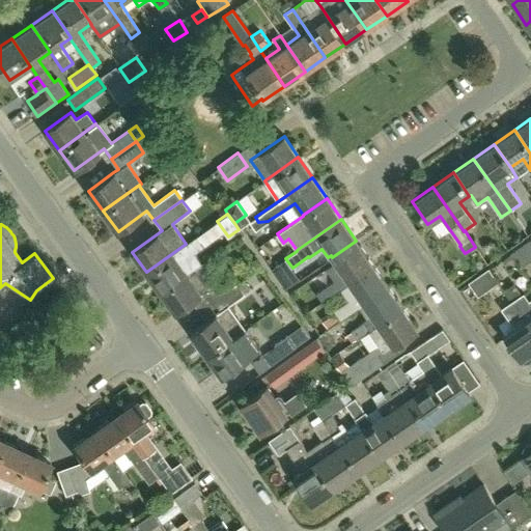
[(161,291),(194,269),(187,259),(203,247),(196,236),(186,244),(146,272),(161,291)]
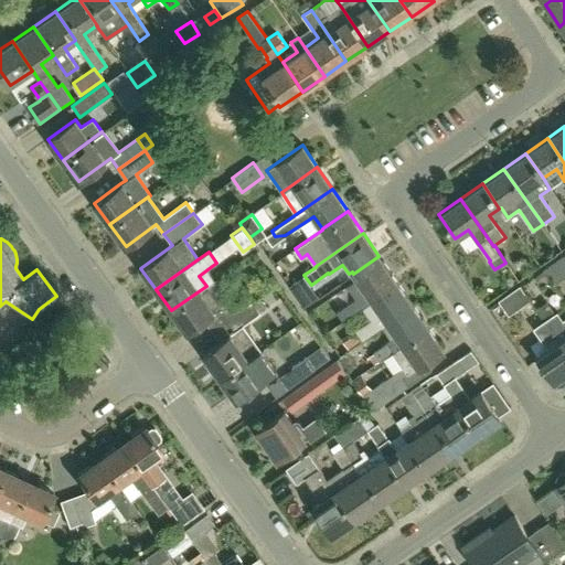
[(564,257),(551,268),(562,284),(564,281),(564,257)]
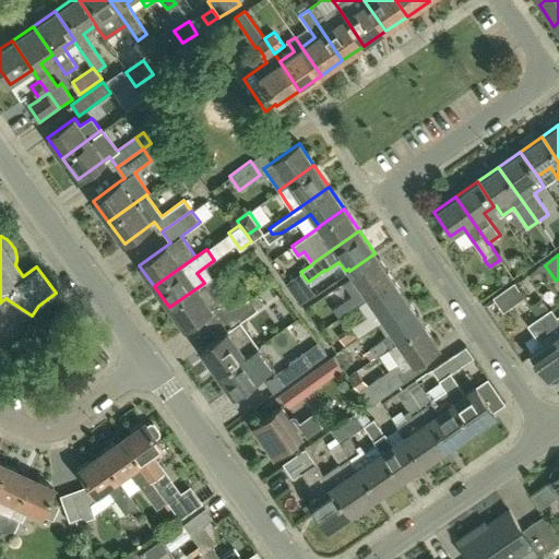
[(367,297),(393,280),(377,258),(352,275),(361,288),(367,297)]
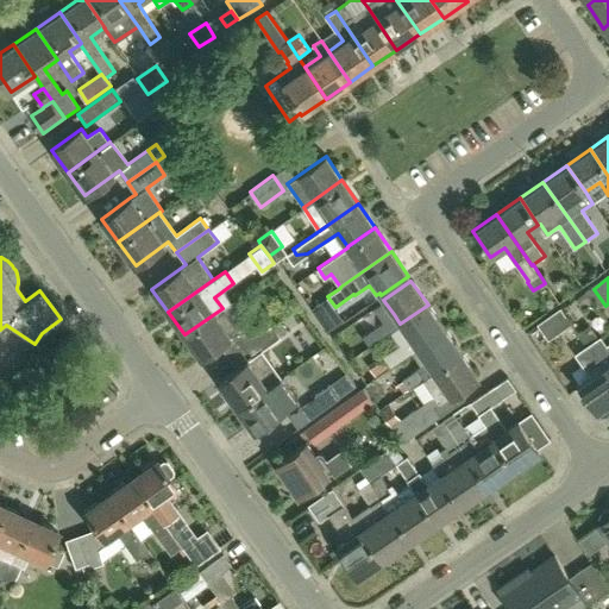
[(591,301),(584,292),(575,297),(582,308),(591,301)]
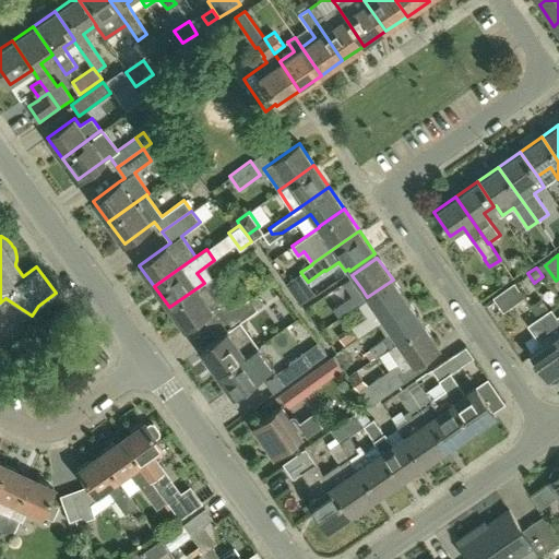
[(300,272),(286,282),(300,305),(316,294),(308,282),(300,272)]
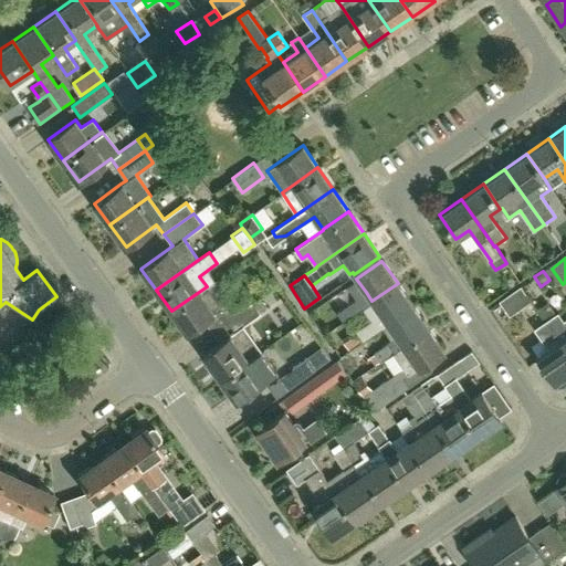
[(413,306),(398,283),(371,301),(365,306),(364,307),(373,320),(358,329),(365,341),(388,324),(387,324),(413,306)]
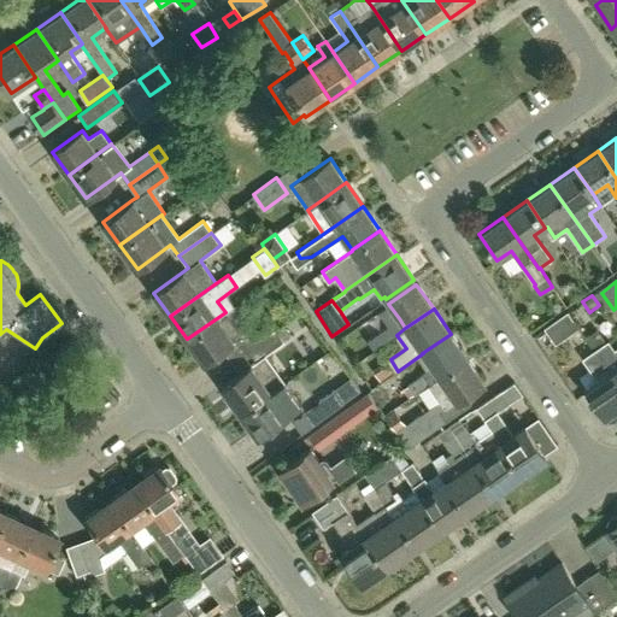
[(204,363),(234,341),(242,335),(225,312),(187,339),(204,363)]
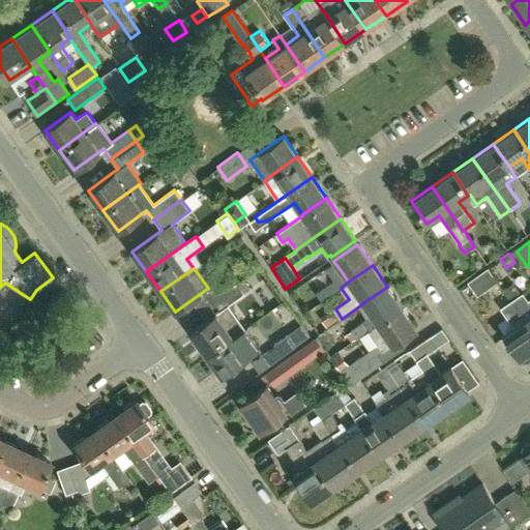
[(497,283),(488,269),(468,283),(477,296),(497,283)]
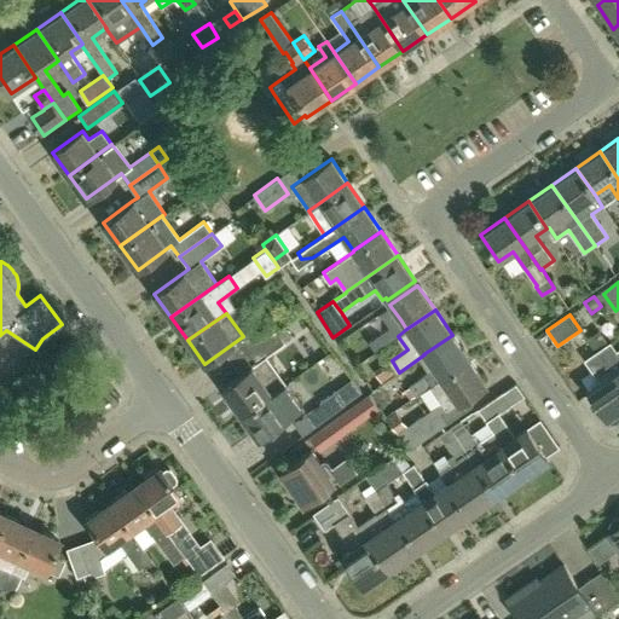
[(290,327),(302,341),(312,334),(301,318),(290,327)]
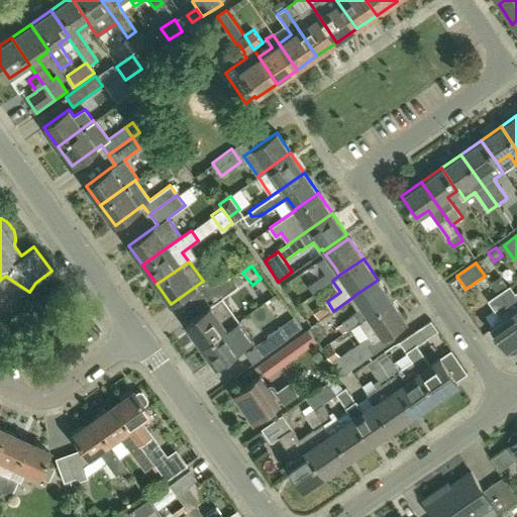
[(202,346),(226,328),(219,318),(230,309),(222,298),(237,286),(230,276),(207,293),(214,303),(185,324),(202,346)]
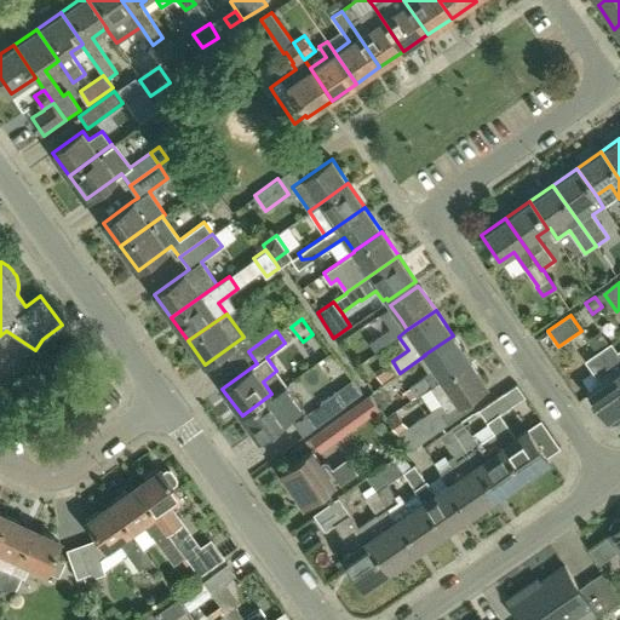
[(388,331),(377,338),(383,348),(394,339),(388,331)]
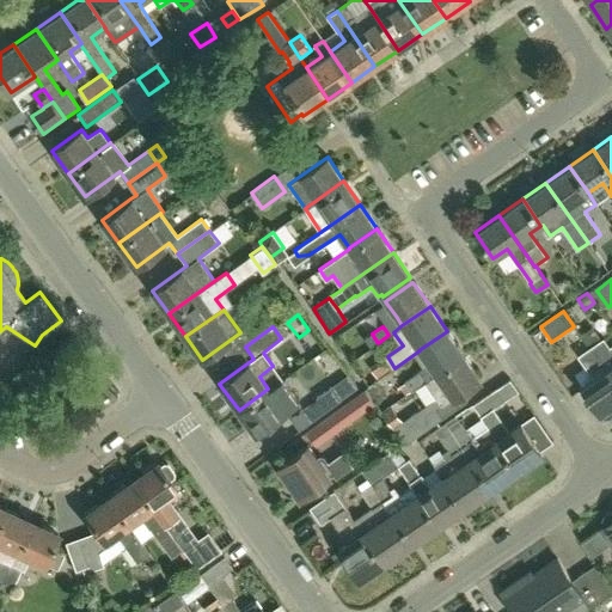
[(464,355),(447,331),(418,350),(420,350),(428,363),(404,380),(411,391),(423,383),(424,383),(464,355)]
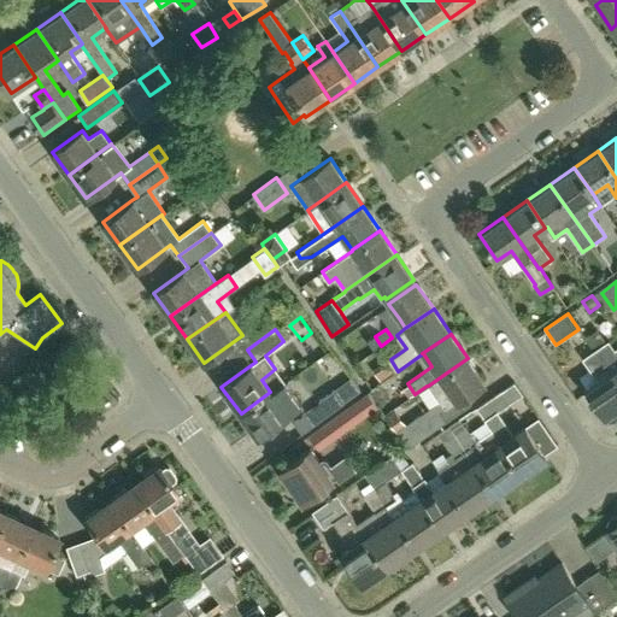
[(616,382),(616,348),(615,351),(607,341),(594,350),(616,382)]
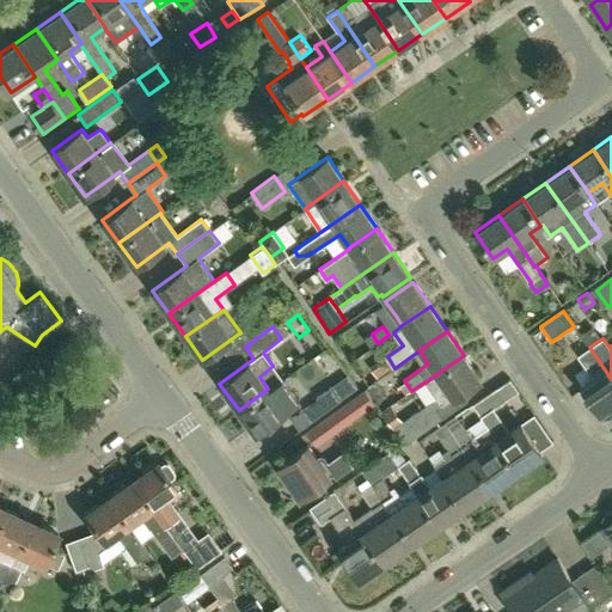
[(600,414),(611,405),(611,379),(589,347),(580,354),(597,378),(582,387),(600,414)]
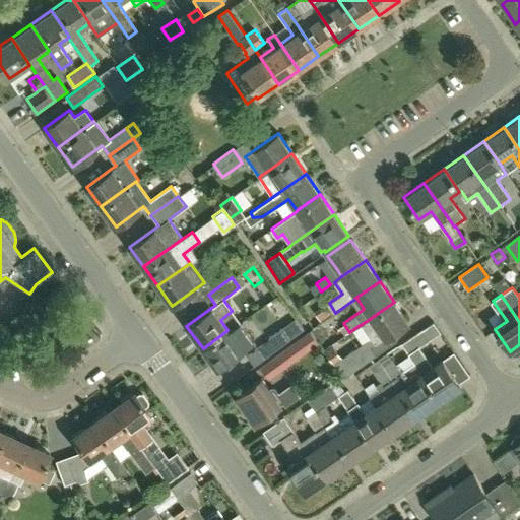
[(384,338),(407,322),(394,302),(361,325),(374,344),(383,337),(384,338)]
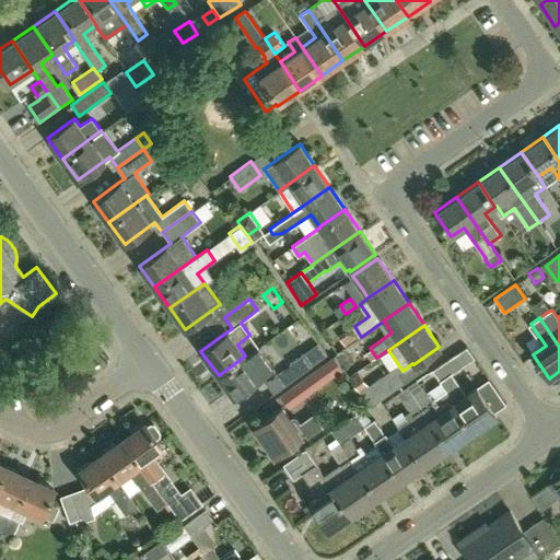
[(234,396),(272,369),(257,348),(245,356),(219,375),(234,396)]
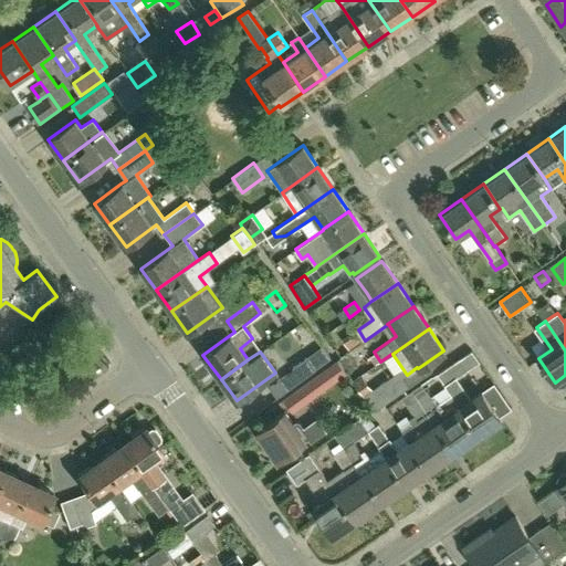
[(276,398),(301,379),(314,369),(306,358),(292,367),(293,369),(269,387),(276,398)]
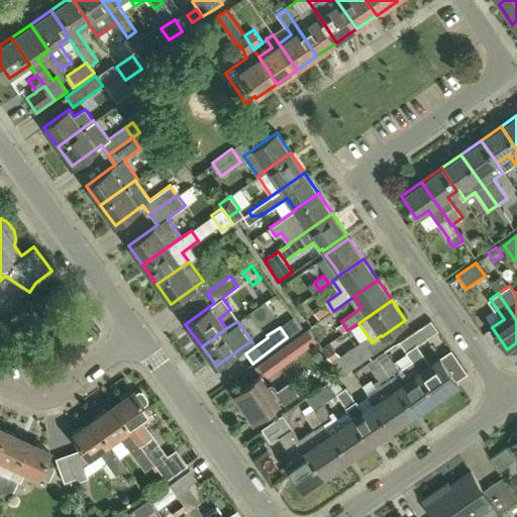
[(436,397),(457,382),(440,356),(429,365),(419,350),(418,351),(414,346),(426,337),(419,327),(399,341),(419,372),(436,397)]
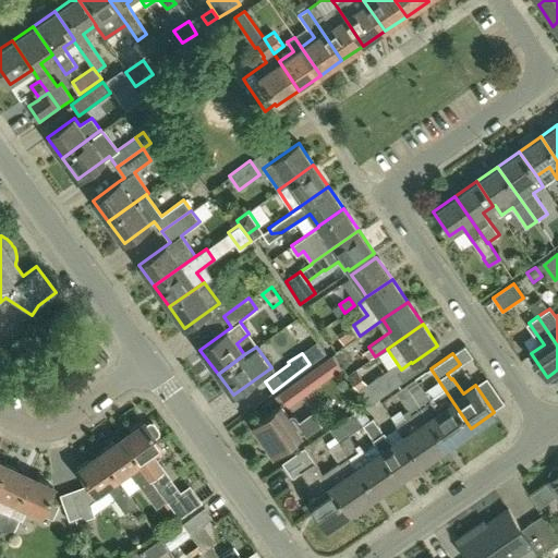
[(339,366),(330,354),(306,373),(315,385),(339,366)]
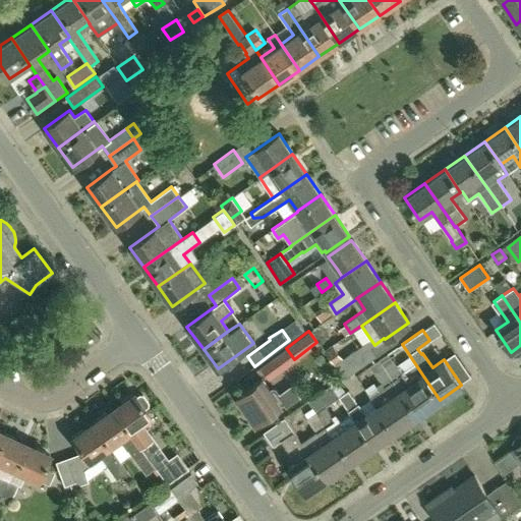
[(375,357),(365,343),(335,364),(345,379),(375,357)]
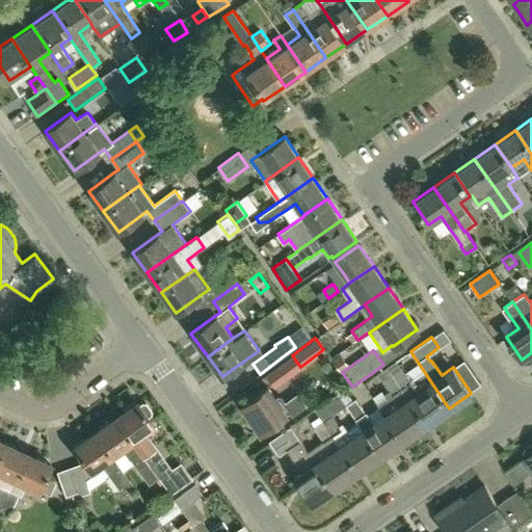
[(309,386),(323,377),(313,360),(285,376),(289,382),(302,375),(309,386)]
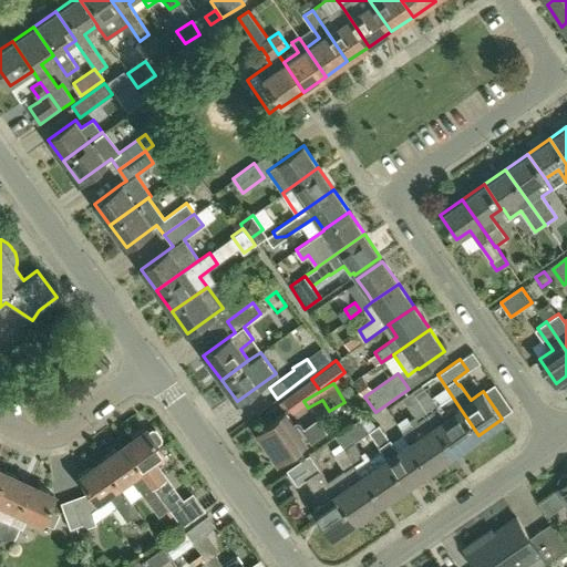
[(452,454),(478,435),(460,408),(449,415),(442,405),(439,408),(423,385),(412,393),(434,425),(436,423),(451,442),(445,445),(452,454)]
